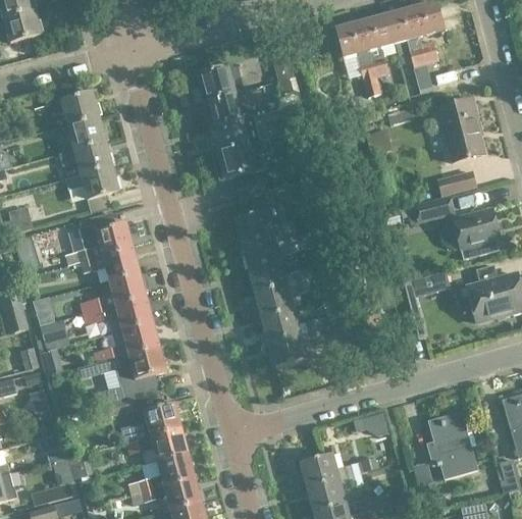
[(0,0),(0,3),(3,16),(34,8),(32,0),(0,0)]
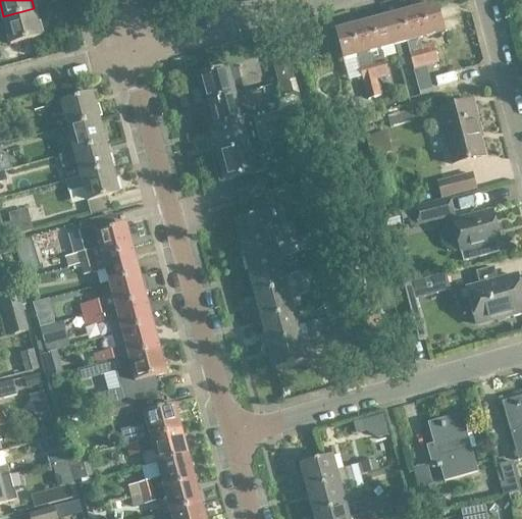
[(432,41),(430,33),(445,29),(437,2),(412,8),(421,44),(432,41)]
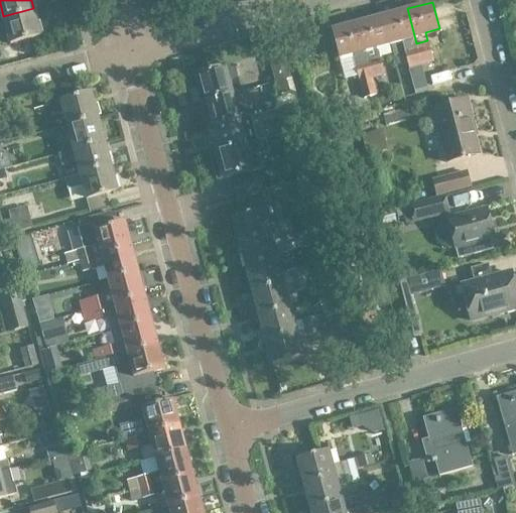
[(39,32),(33,8),(3,16),(10,40),(39,32)]
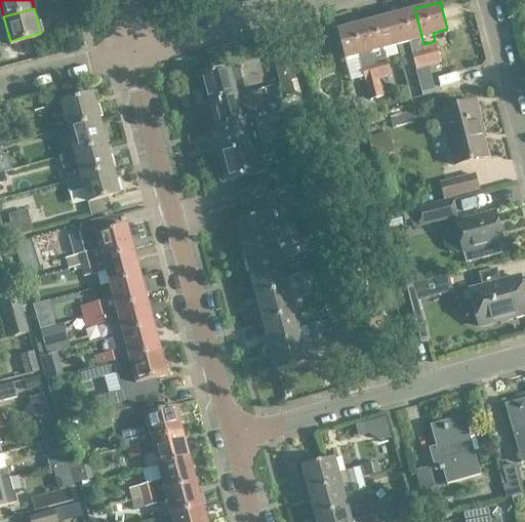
[(412,53),(425,49),(423,44),(414,8),(389,15),(396,43),(409,39),(412,53)]
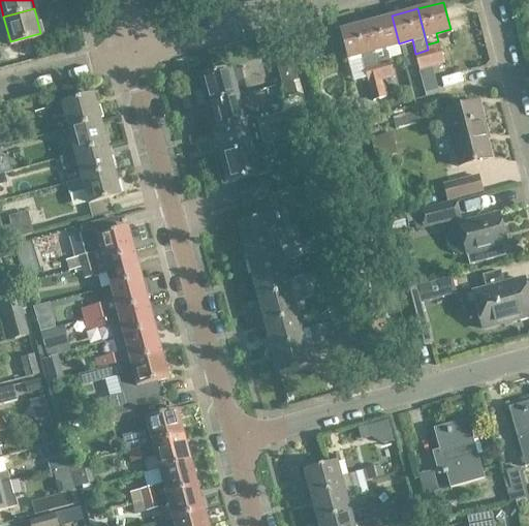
[(399,43),(392,16),(366,22),(377,64),(390,61),(385,47),(399,43)]
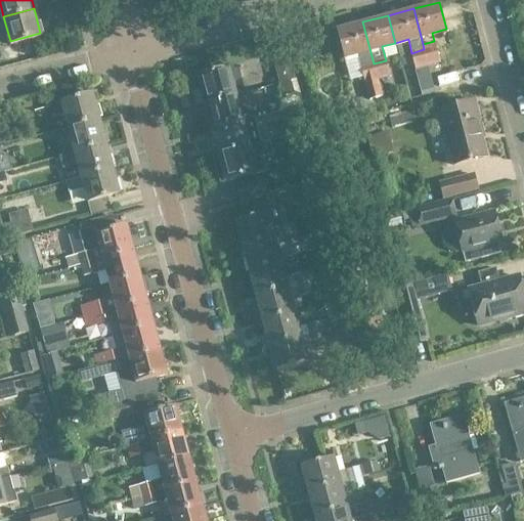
[(374,63),(362,22),(337,29),(344,56),(356,53),(360,68),(361,67),(374,63)]
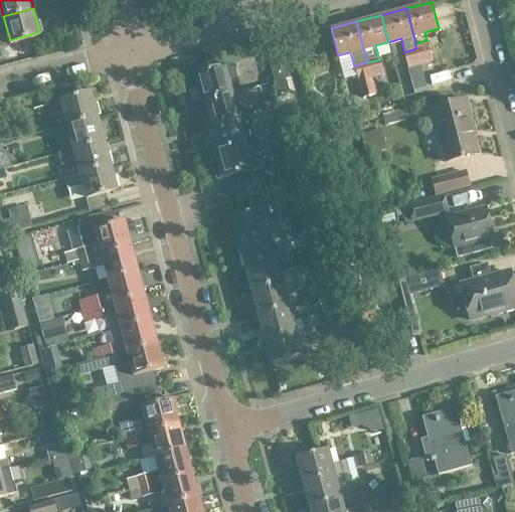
[(415,43),(416,48),(420,62),(433,59),(427,40),(426,40),(415,43)]
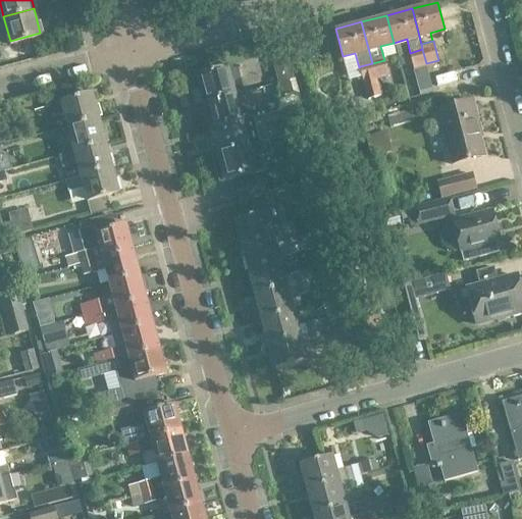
[(422,49),(410,53),(414,66),(426,63),(422,49)]
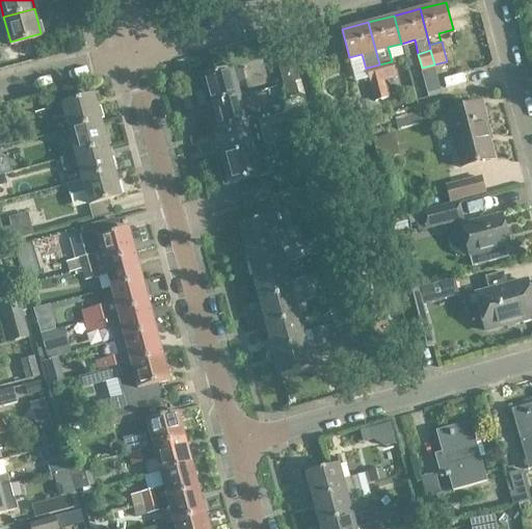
[(296,79),(293,67),(290,54),(277,58),(284,82),(296,79)]
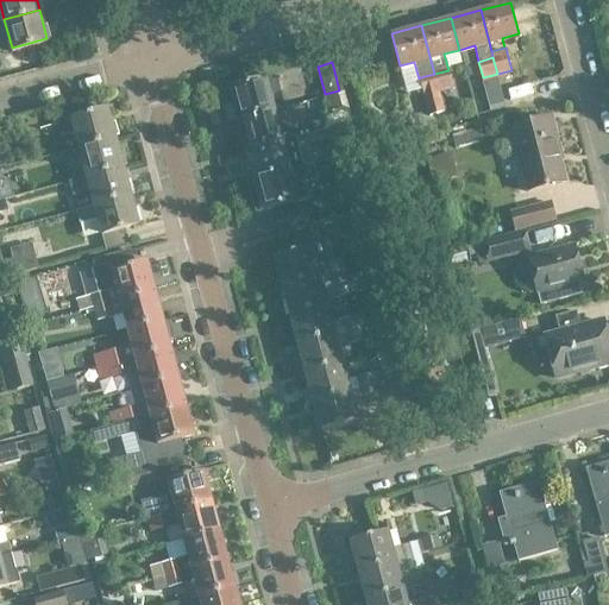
[(449,70),(434,74),(439,90),(453,86),(449,70)]
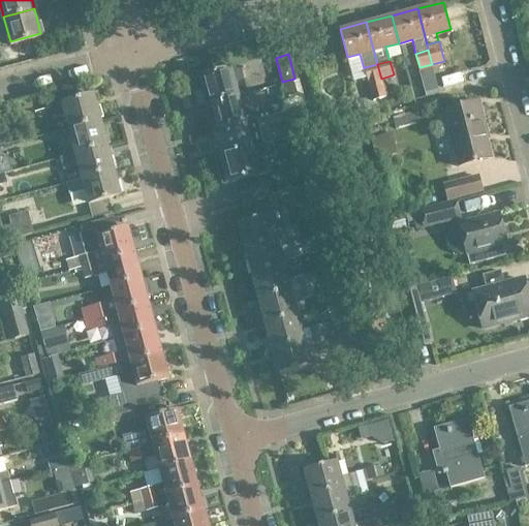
[(377,64),(365,67),(369,82),(381,79),(377,64)]
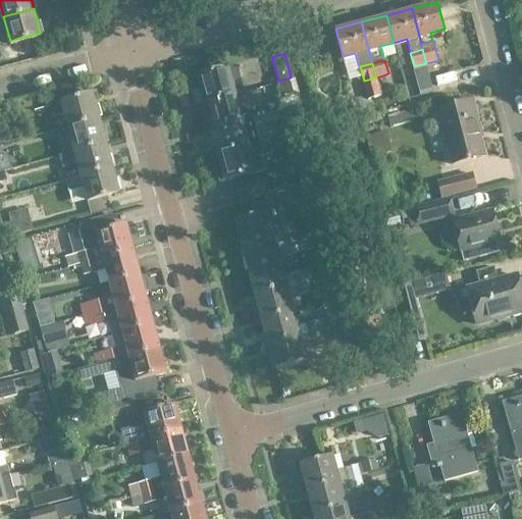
[(203,100),(236,92),(228,66),(196,74),(203,100)]
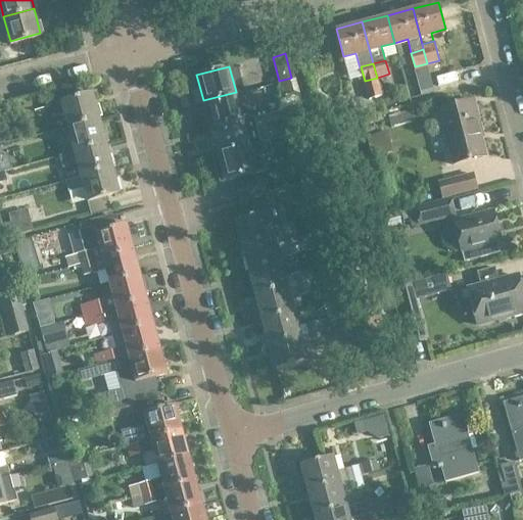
[(291,78),(279,81),(282,93),(294,90),(291,78)]
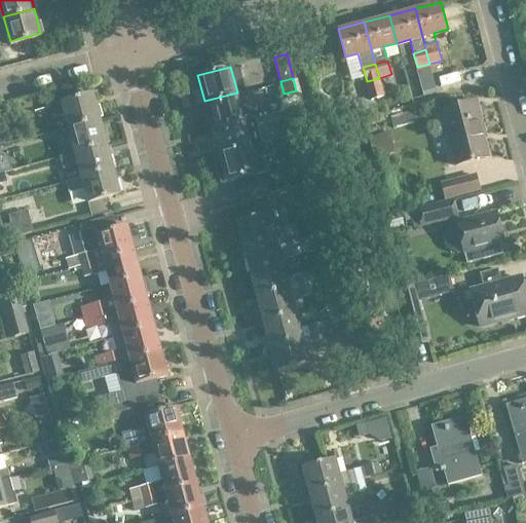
[(383,92),(379,78),(367,81),(370,96),(383,92)]
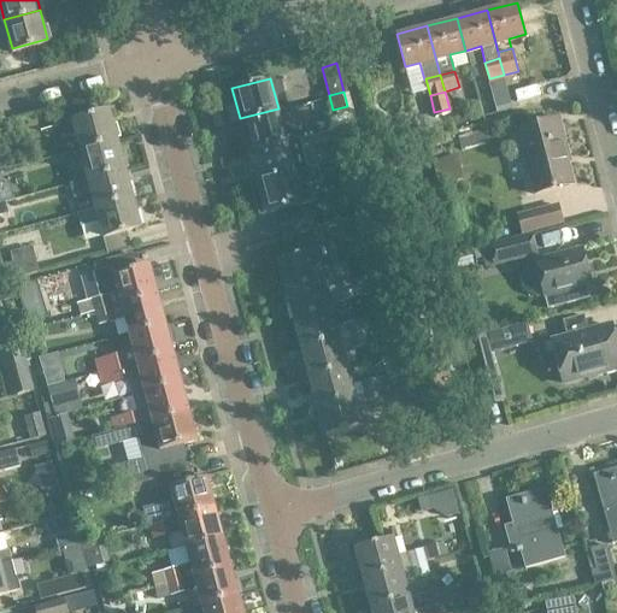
[(289,106),(278,108),(240,118),(248,149),(286,139),(297,136),(289,106)]
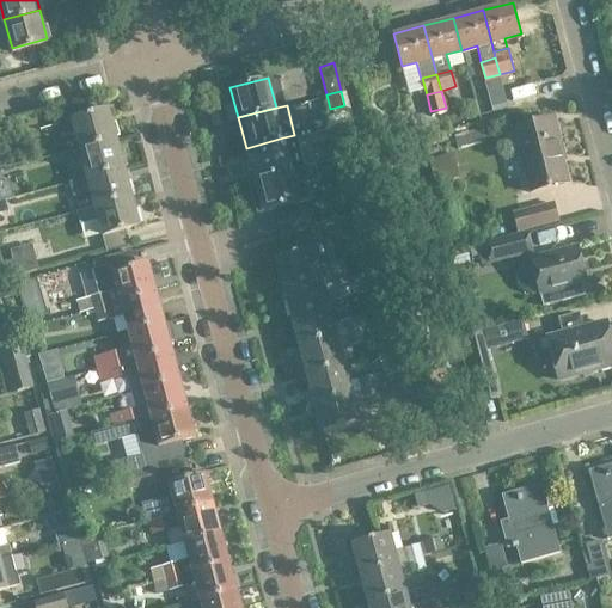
[(60,134),(75,130),(80,145),(115,135),(108,106),(56,121),(60,134)]
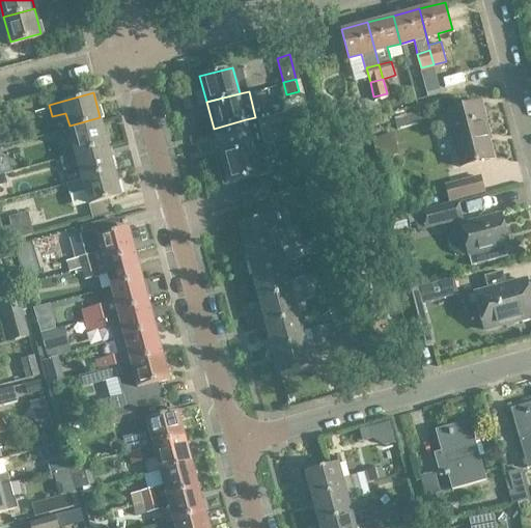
[(453,139),(486,131),(488,130),(480,100),(444,109),(448,128),(450,127),(453,139)]
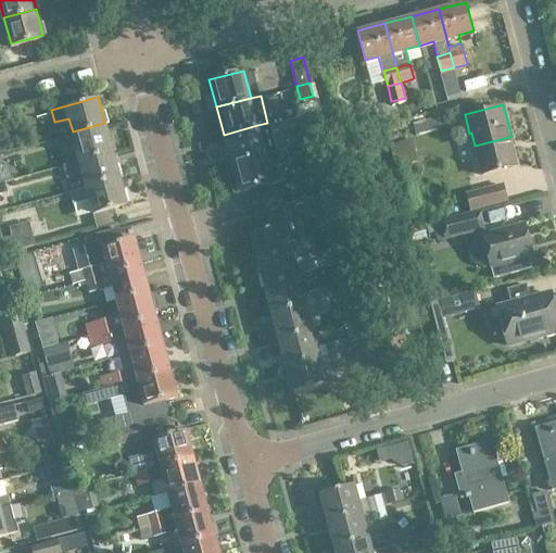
[(411,116),(415,133),(439,126),(434,110),(411,116)]
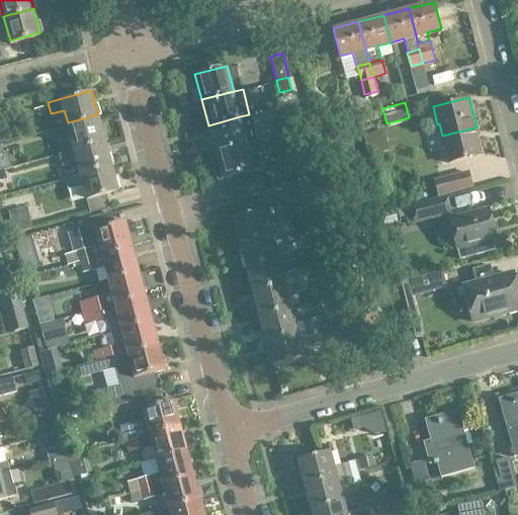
[(68,122),(74,148),(104,140),(97,114),(68,122)]
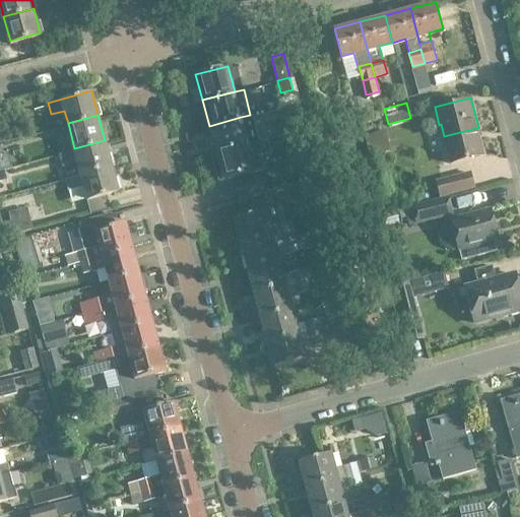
[(290,132),(304,128),(300,116),(287,119),(290,132)]
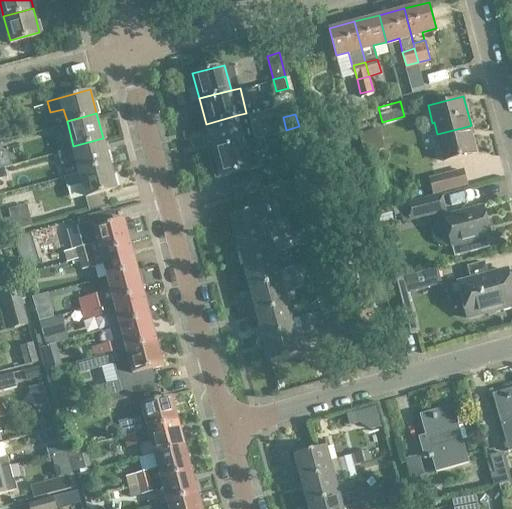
[(237,115),(206,124),(212,149),(244,141),(237,115)]
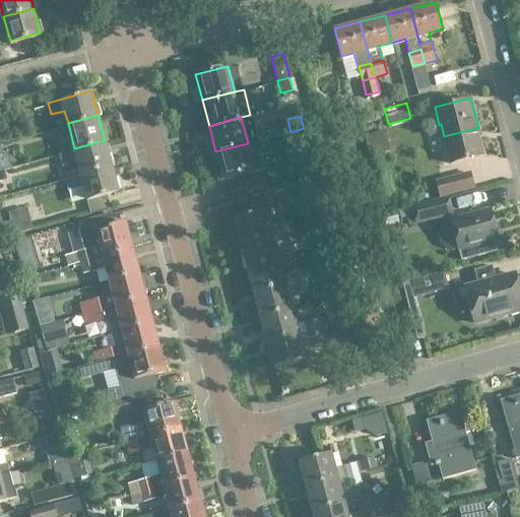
[(304,128),(290,132),(294,144),(307,141),(304,128)]
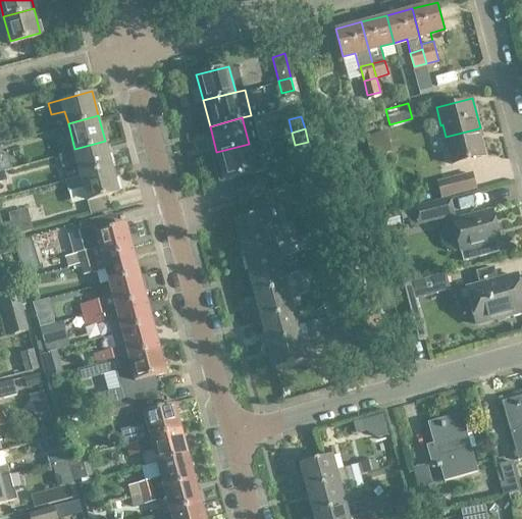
[(478,128),(446,137),(452,161),(484,153),(478,128)]
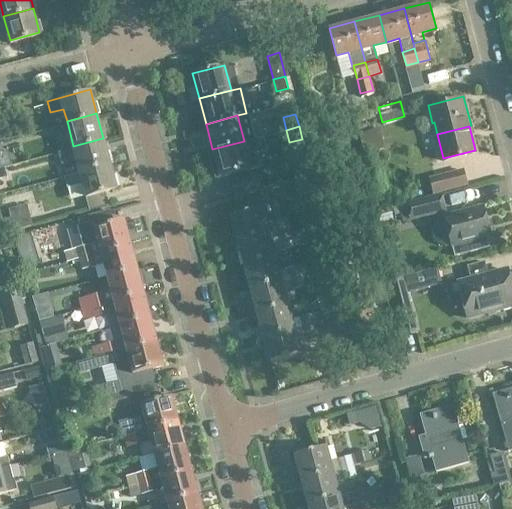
[(359,133),(364,151),(383,147),(378,128),(359,133)]
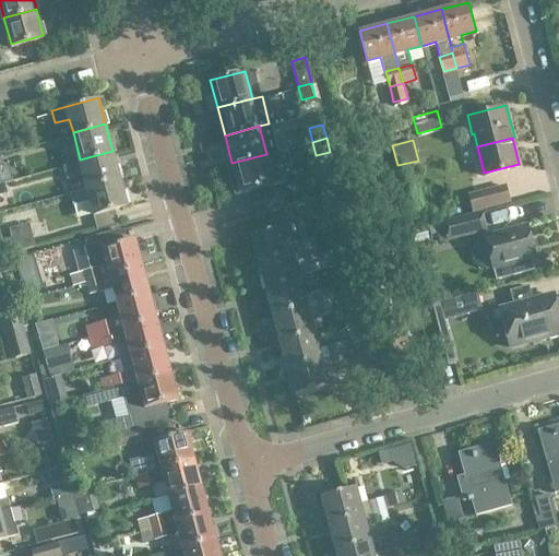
[(113,151),(80,160),(87,186),(120,176),(113,151)]
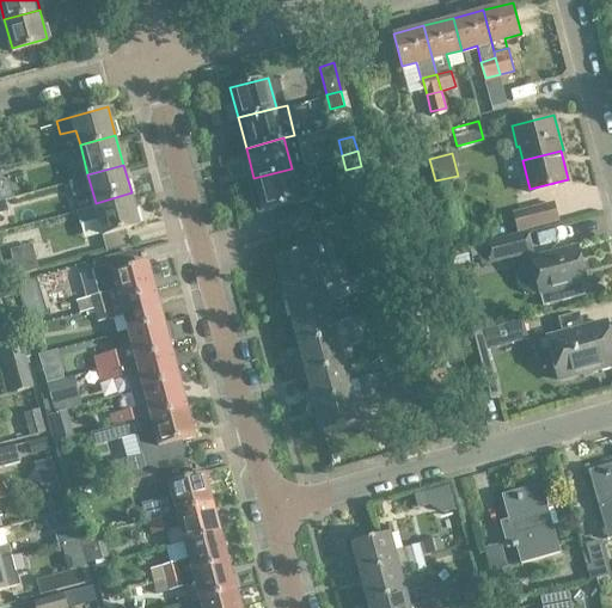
[(292,169),(254,178),(257,190),(251,191),(256,210),(300,198),(292,169)]
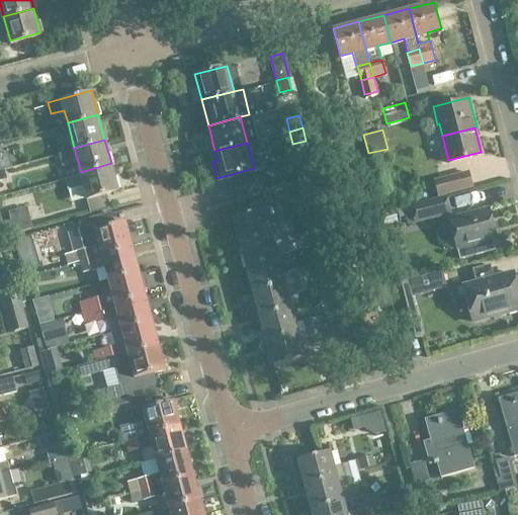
[(67,189),(84,184),(88,196),(118,188),(111,163),(81,172),(81,173),(64,178),(67,189)]
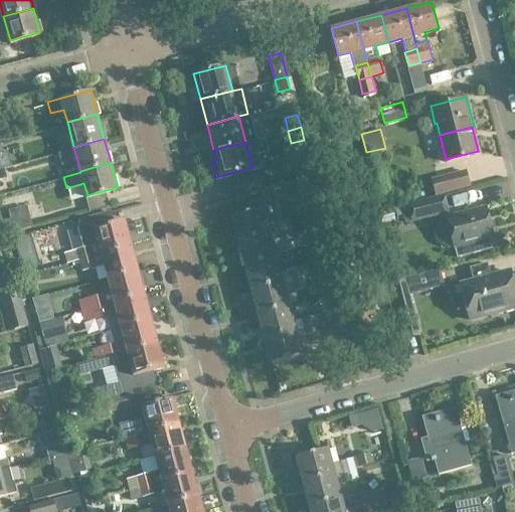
[(470,184),(466,168),(433,177),(437,193),(470,184)]
